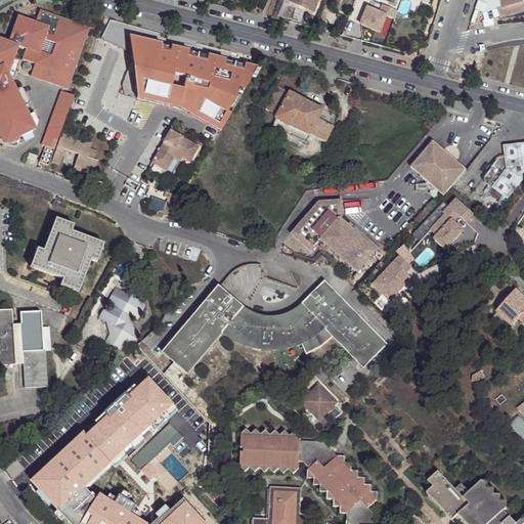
[(318,0),(290,0),(290,2),(313,12),(318,0)]
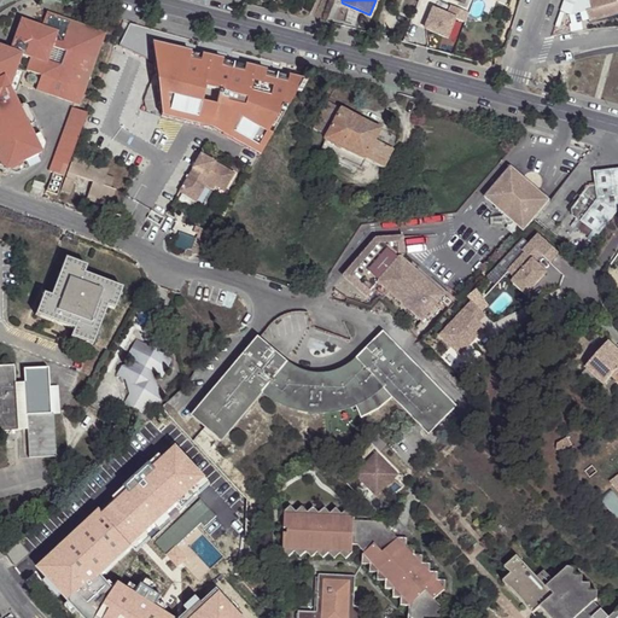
[(565,0),(561,12),(571,15),(575,0),(565,0)]
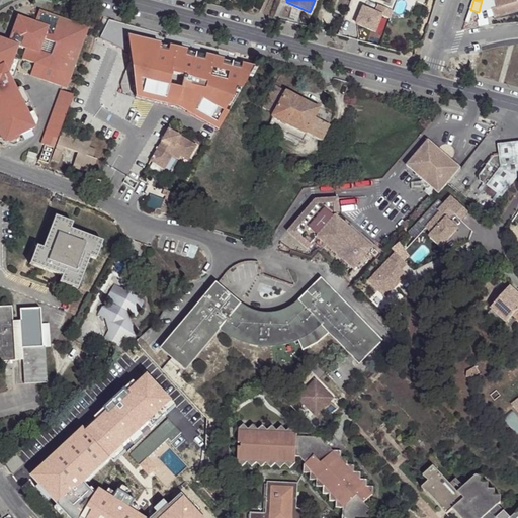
[(492,9),(494,19),(517,12),(517,0),(482,0),(479,12),(492,9)]
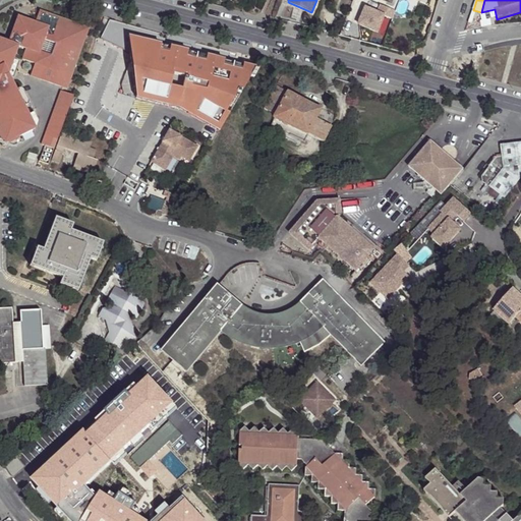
[(395,11),(381,5),(378,12),(365,8),(358,25),(378,34),(385,16),(392,19),(395,11)]
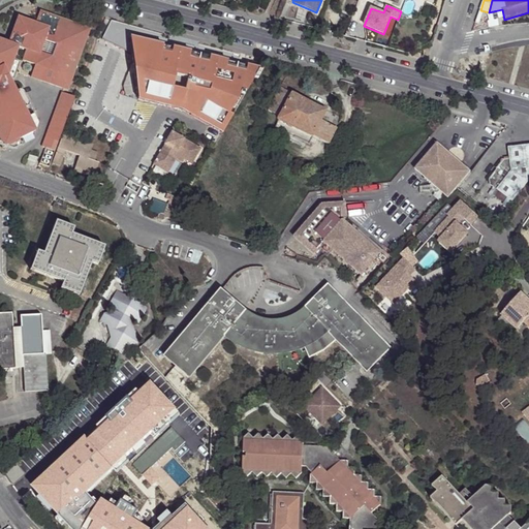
[(88,28),(39,10),(35,21),(34,23),(25,20),(13,25),(12,28),(6,42),(17,47),(25,49),(21,60),(33,64),(29,78),(41,82),(45,69),(54,72),(50,85),(65,91),(88,28)]
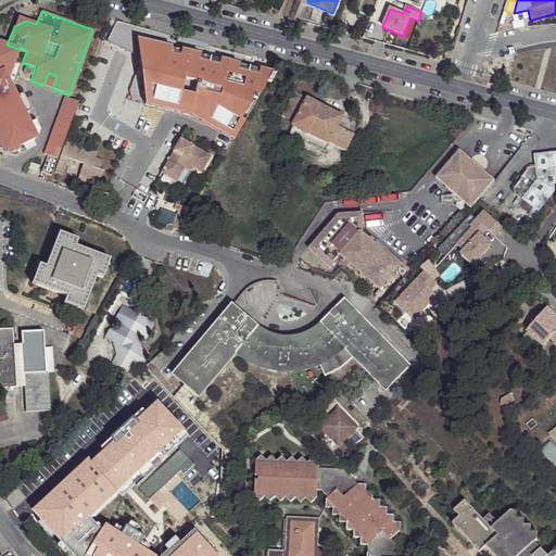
[(17,17),(14,26),(26,21),(17,17)]
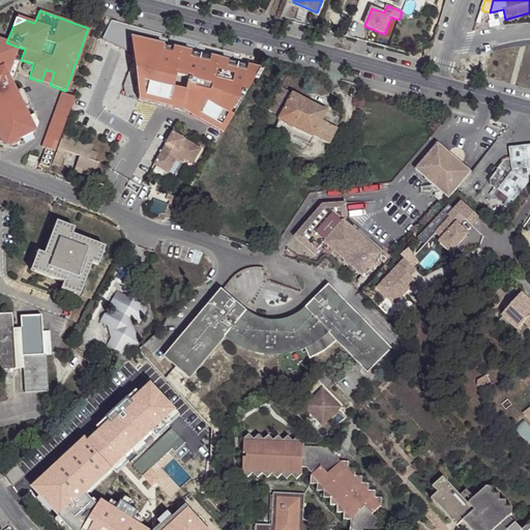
[(171,36),(111,21),(101,39),(133,53),(138,99),(181,110),(223,134),(254,78),(259,79),(263,69),(167,47),(171,36)]
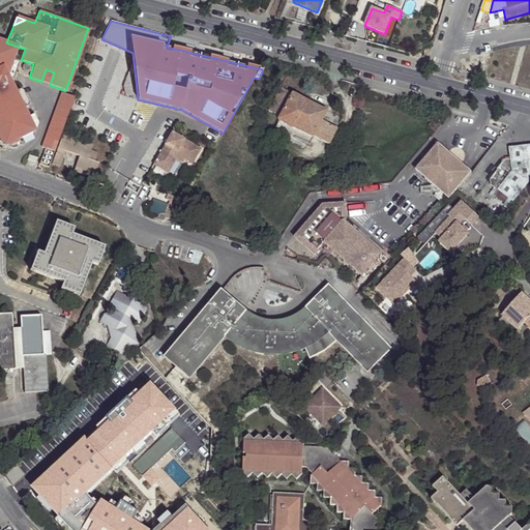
[(32,131),(6,76),(17,47),(6,42),(0,39),(0,144),(1,146),(32,131)]
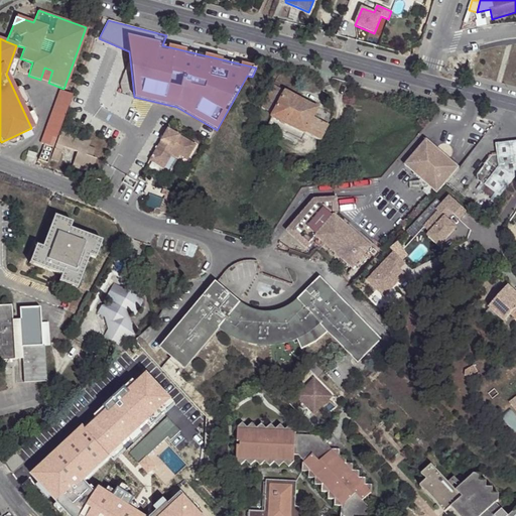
[(52,71),(44,68),(40,80),(48,83),(52,71)]
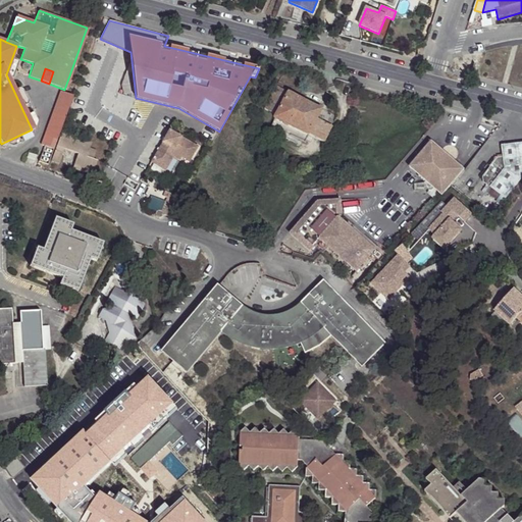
[(276,86),(264,109),(277,115),(275,118),(309,135),(325,143),(333,127),(317,120),(322,110),(276,86)]
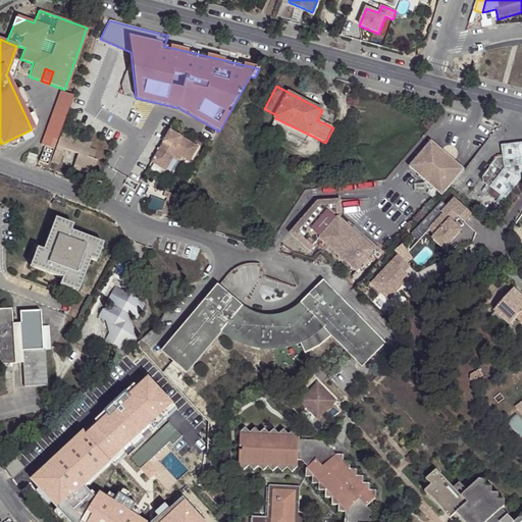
[(71,96),(59,92),(40,145),(43,147),(52,150),(71,96)]
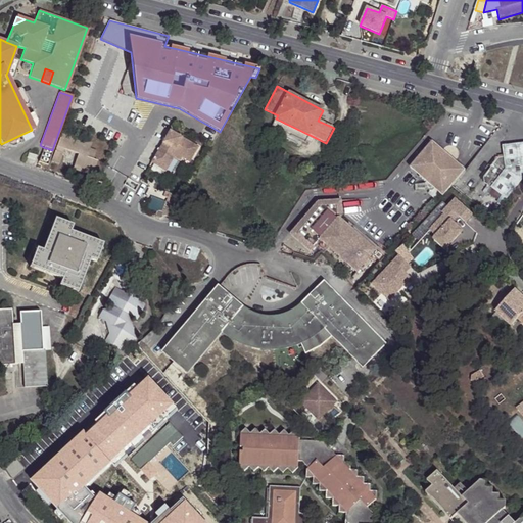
[(276,119),(273,128),(306,143),(310,135),(276,119)]
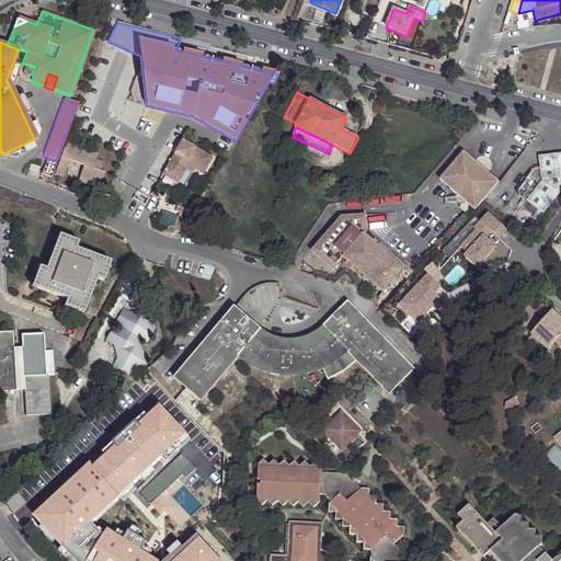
[(67,141),(56,172),(64,175),(69,160),(83,165),(79,181),(99,189),(104,173),(101,171),(104,162),(96,159),(99,153),(67,141)]
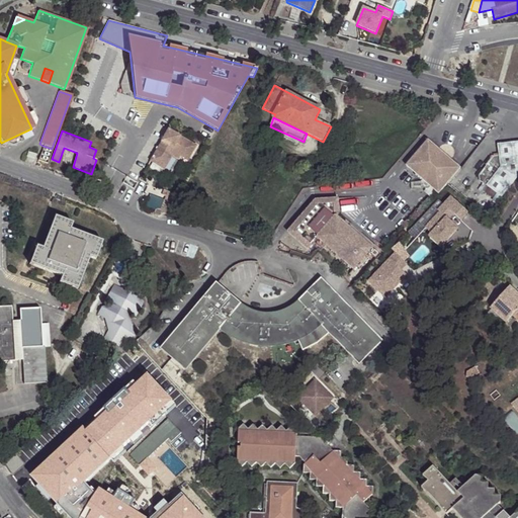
[(169,131),(151,161),(165,170),(173,156),(174,153),(181,157),(187,161),(196,147),(169,131)]
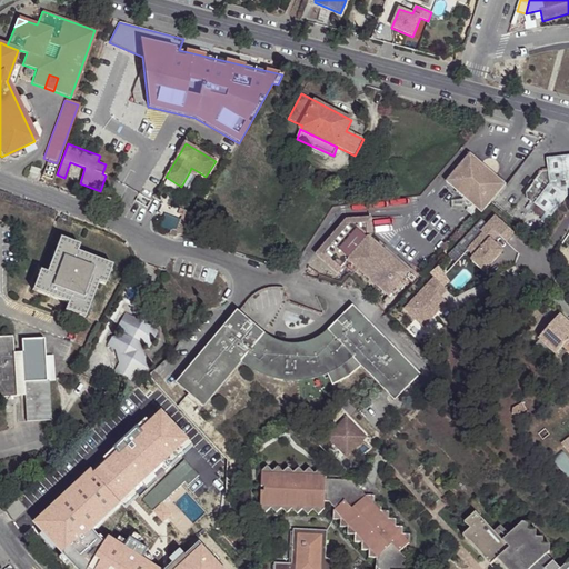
[(542,172),(527,193),(527,199),(551,217),(568,193),(568,156),(547,159),(548,171),(542,172)]
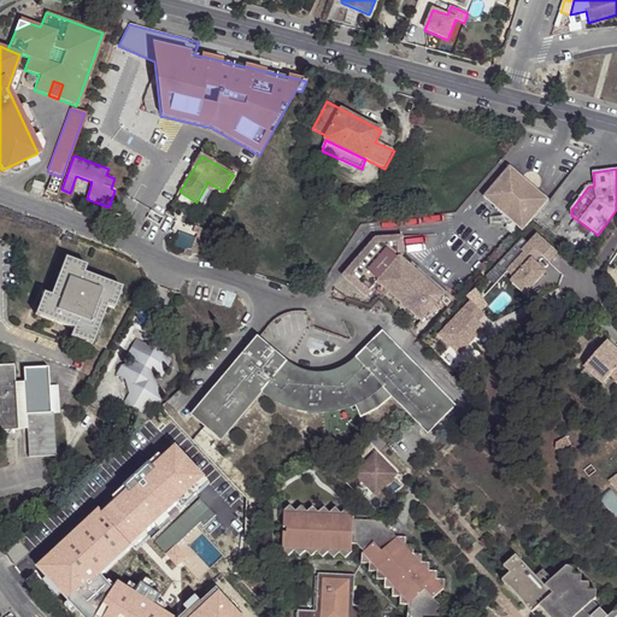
[(509,170),(485,201),(512,223),(524,233),(533,221),(548,200),(511,171),(509,170)]
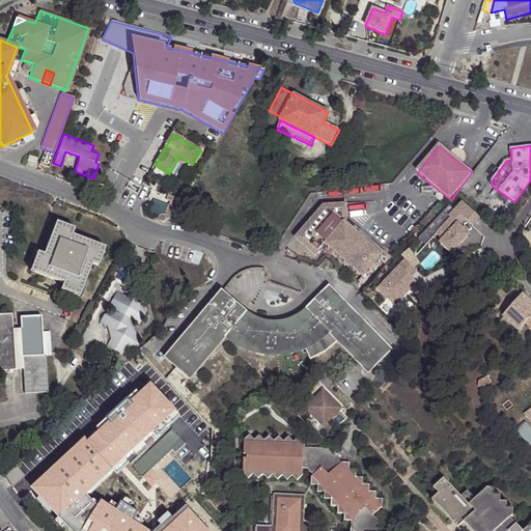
[(53,152),(44,149),(37,165),(47,168),(53,152)]
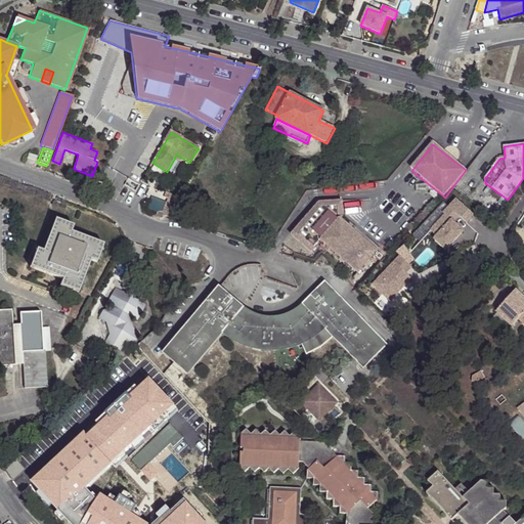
[(443,197),(435,189),(431,195),(439,202),(443,197)]
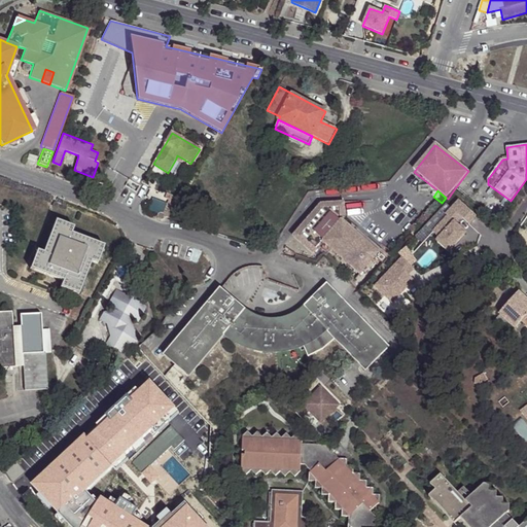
[(182,199),(167,194),(165,199),(169,200),(167,204),(177,208),(182,199)]
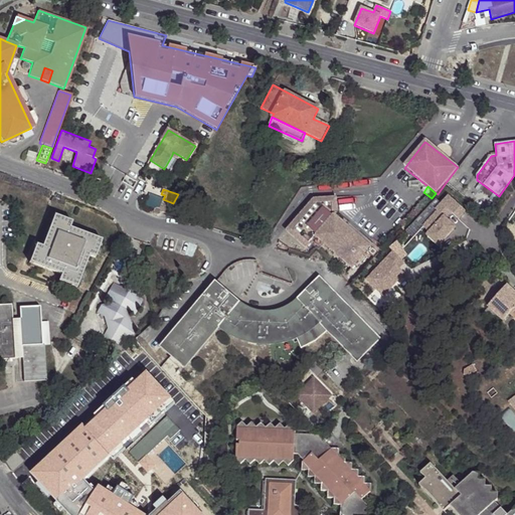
[(162,201),(149,196),(146,206),(154,209),(155,209),(156,208),(157,208),(159,208),(162,201)]
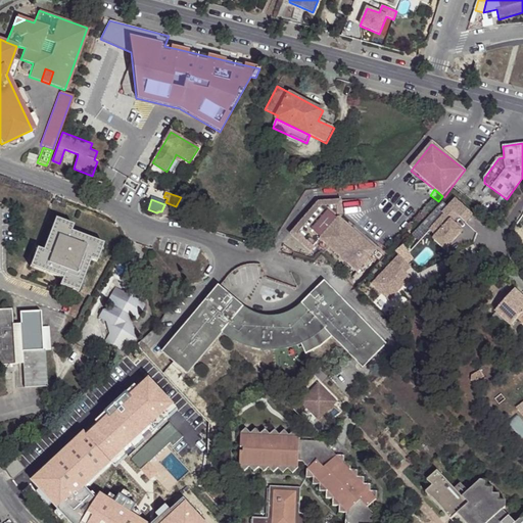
[(455,199),(441,214),(443,216),(429,231),(435,236),(432,239),(444,250),(461,232),(452,223),(458,217),(465,223),(472,216),(455,199)]
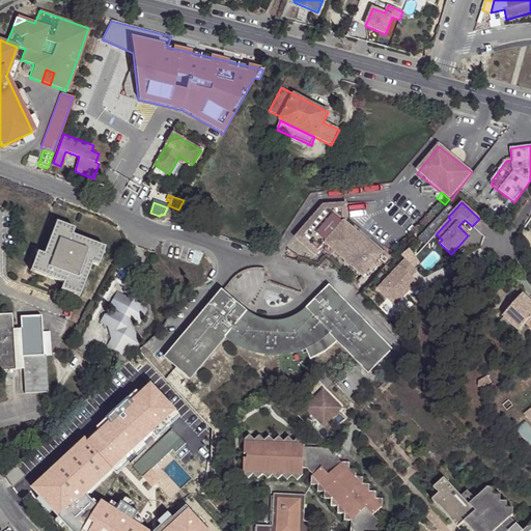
[(341,204),(323,206),(295,239),(315,256),(325,245),(363,276),(378,258),(382,254),(343,222),(341,204)]
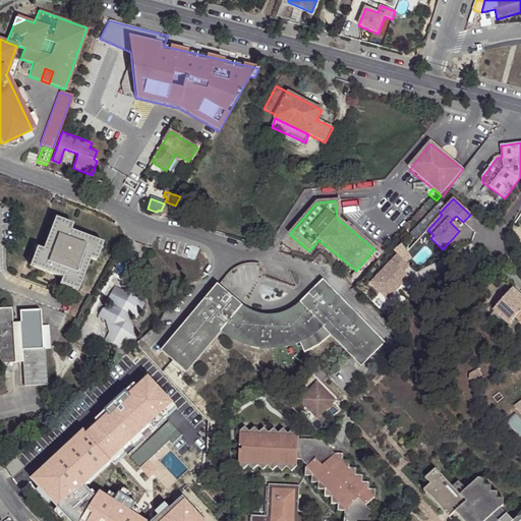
[(340,200),(335,200),(337,218),(374,249),(377,246),(341,216),(340,200)]
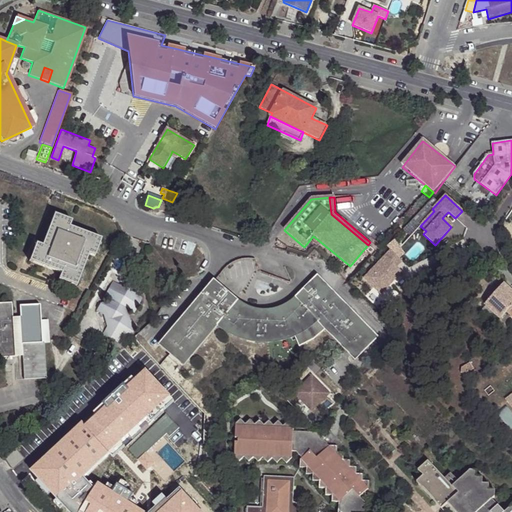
[(172,202),(162,198),(159,208),(160,209),(160,210),(161,211),(166,212),(172,202)]
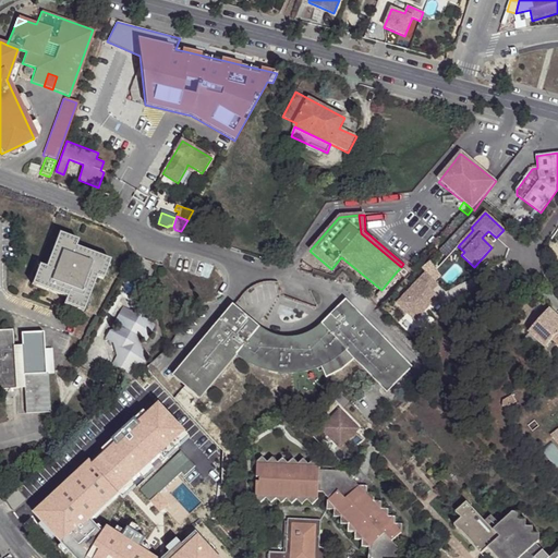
[(176,230),(174,229),(174,228),(173,227),(172,226),(170,226),(169,226),(168,227),(167,227),(166,228),(166,230),(167,232),(168,233),(169,234),(171,234),(173,233),(174,232),(176,231),(176,230)]
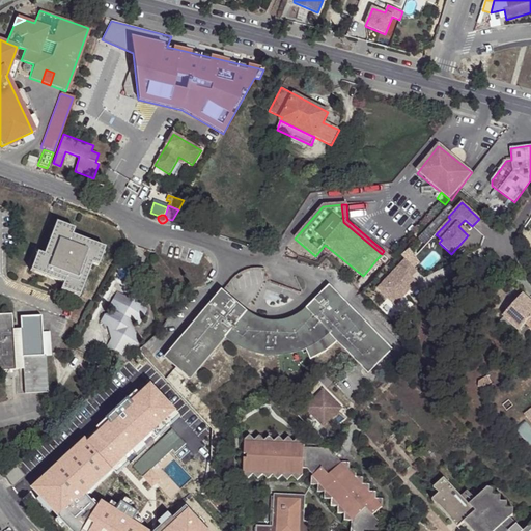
[(530,219),(518,238),(524,248),(530,239),(530,219)]
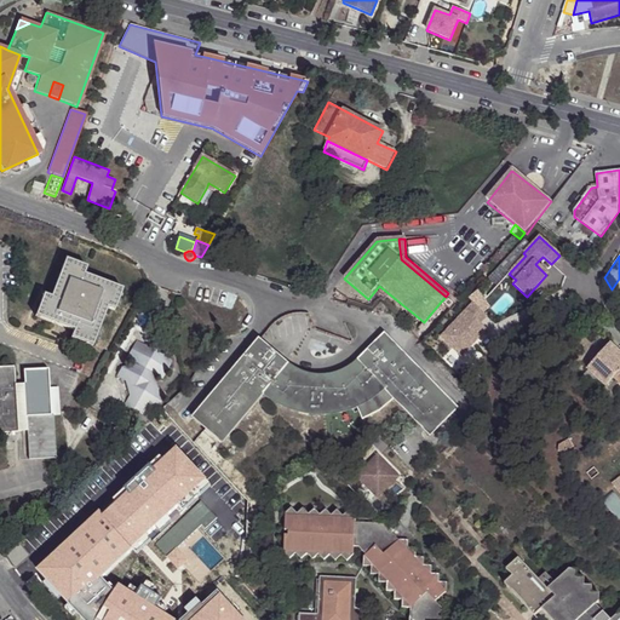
[(59,274),(64,275),(69,260),(65,259),(59,274)]
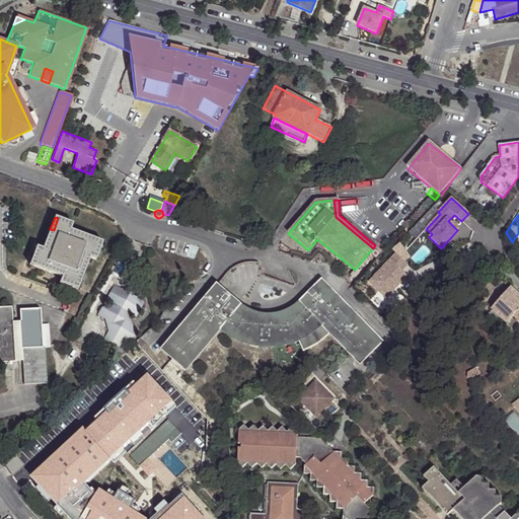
[(38,253),(33,266),(62,277),(59,283),(74,289),(79,276),(82,278),(89,257),(96,261),(98,254),(94,253),(99,240),(70,230),(73,224),(58,218),(54,230),(50,229),(43,248),(36,246),(34,251),(38,253)]
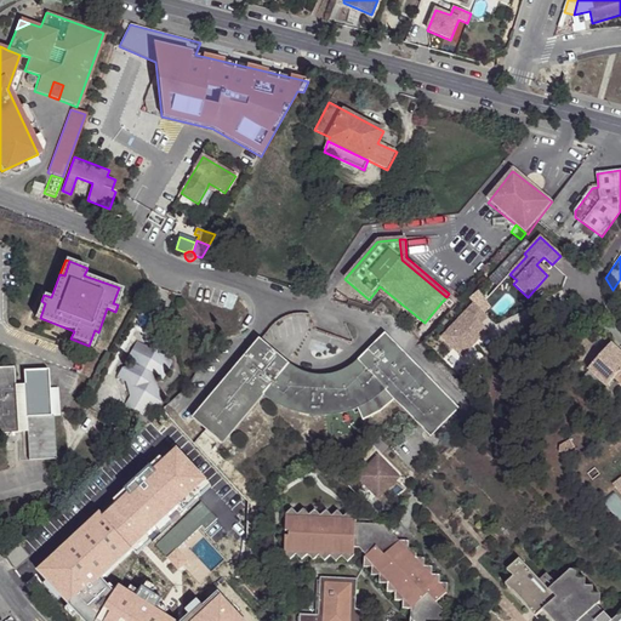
[(446,297),(442,302),(445,306),(453,297),(449,294),(446,297)]
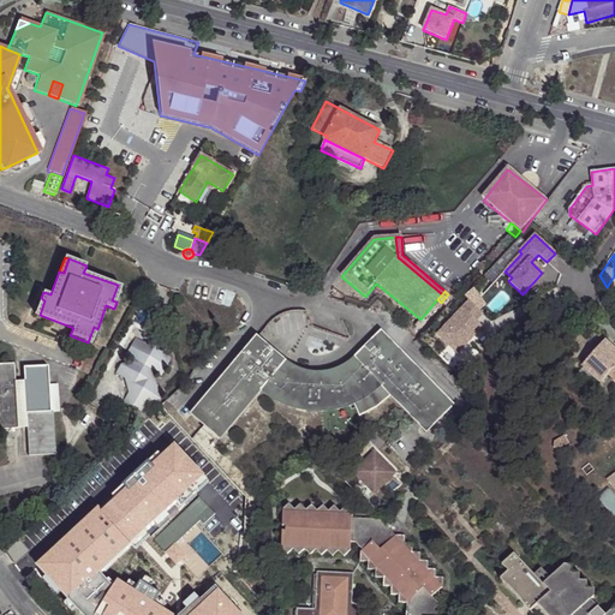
[(448,294),(441,303),(446,306),(453,298),(448,294)]
